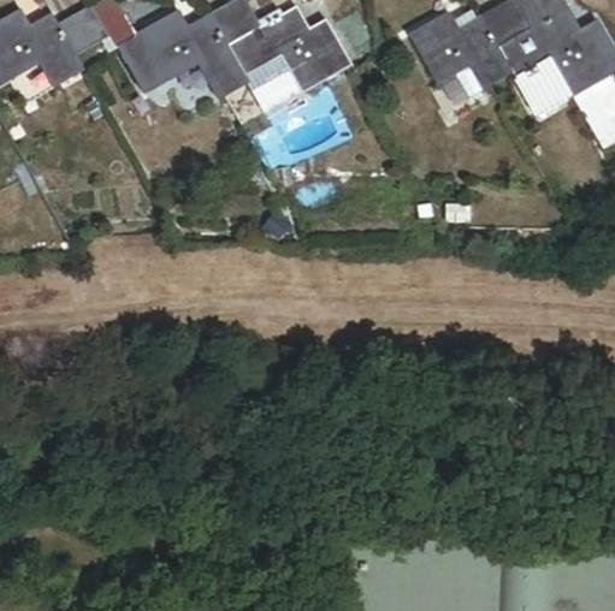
[(98,0),(90,5),(107,35),(113,46),(117,43),(135,34),(116,0),(98,0)]
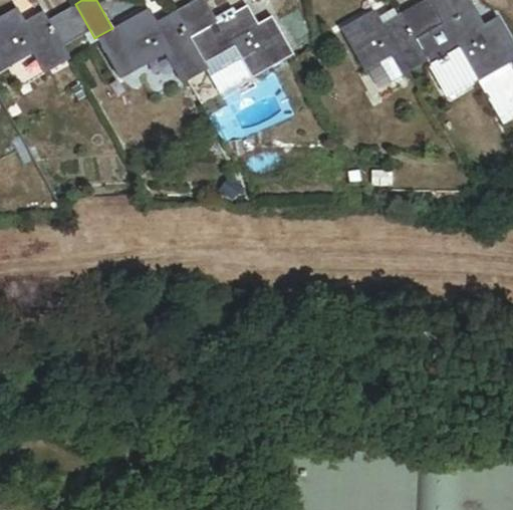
[(219,21),(206,0),(191,0),(190,1),(205,27),(219,21)]
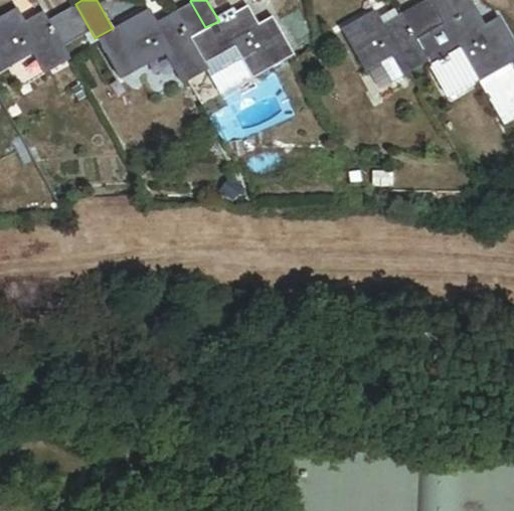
[(420,0),(415,3),(431,29),(444,22),(431,0),(420,0)]
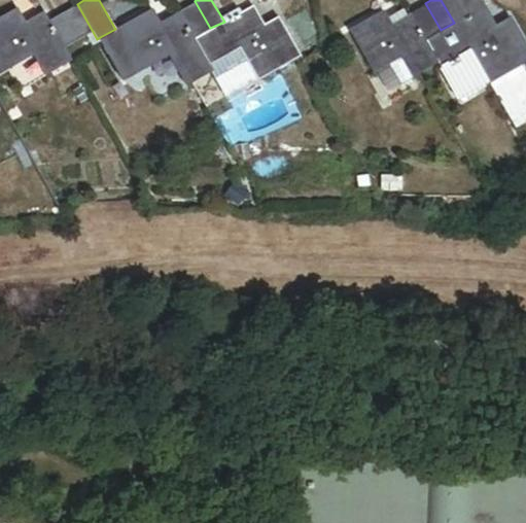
[(210,28),(195,1),(178,10),(179,12),(195,37),(210,28)]
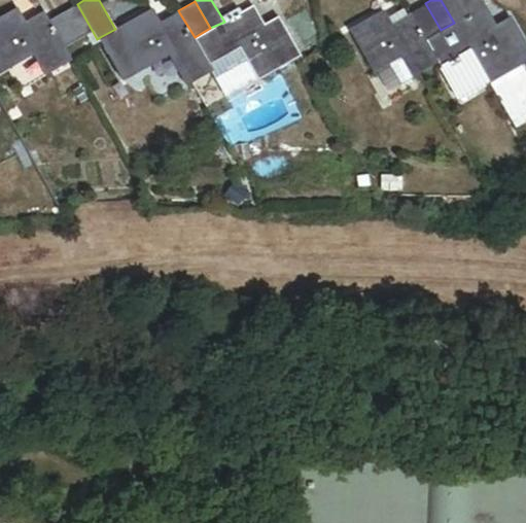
[(441,30),(425,3),(410,11),(411,13),(425,39),(431,35),(441,30)]
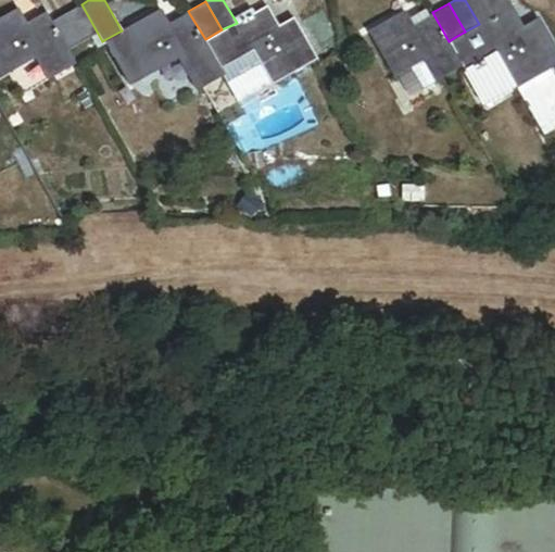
[(97,32),(82,4),(67,12),(83,39),(97,32)]
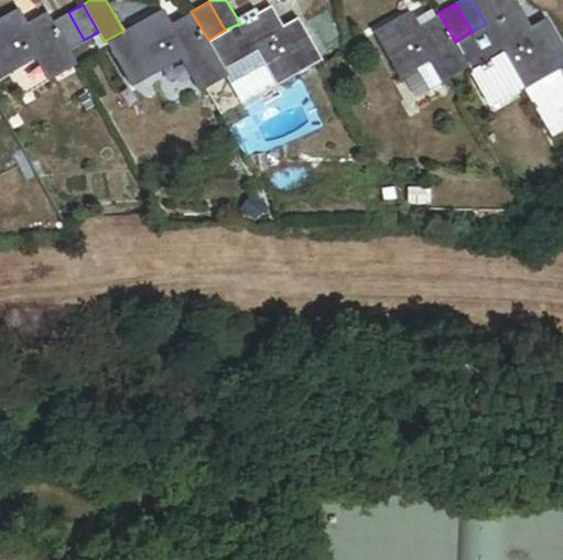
[(270,7),(240,23),(225,30),(208,40),(224,66),(258,47),(277,83),(321,60),(296,17),(281,25),(270,7)]
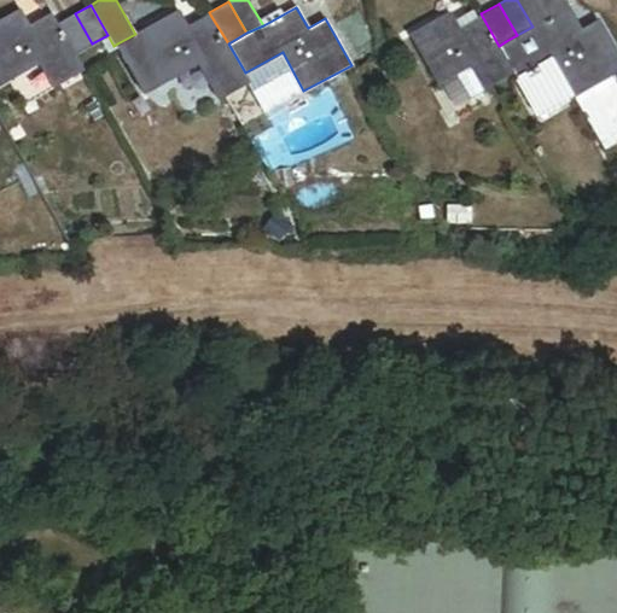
[(566,7),(533,27),(517,35),(506,41),(499,46),(507,59),(513,69),(549,48),(575,93),(604,144),(616,136),(616,83),(610,73),(616,68),(616,58),(595,21),(580,30),(566,7)]
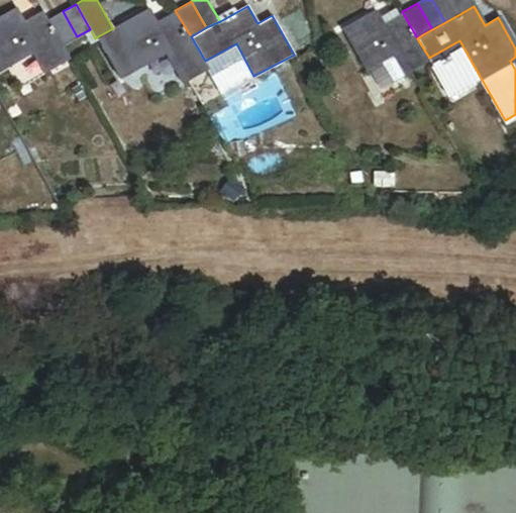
[(191,36),(176,12),(158,21),(149,7),(113,28),(98,36),(119,75),(171,47),(190,80),(210,68),(205,61),(191,36)]
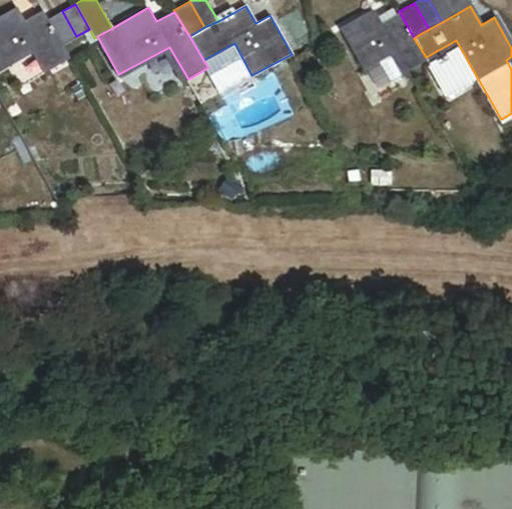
[(62,44),(48,18),(43,10),(25,21),(17,8),(0,17),(0,50),(8,65),(38,47),(50,68),(70,56),(62,44)]
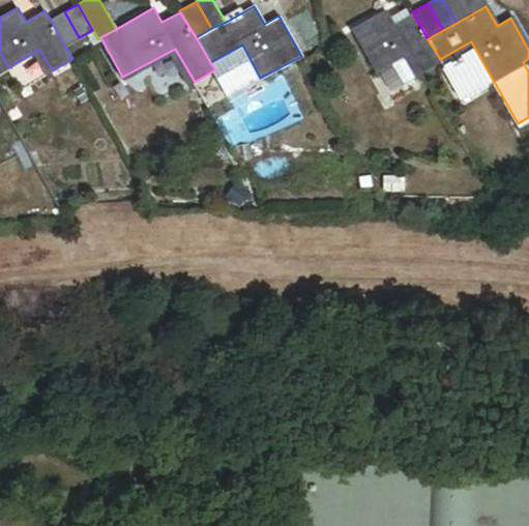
[(428,39),(413,13),(395,24),(387,10),(353,29),(376,69),(409,51),(421,72),(441,61),(440,59),(435,51),(428,39)]
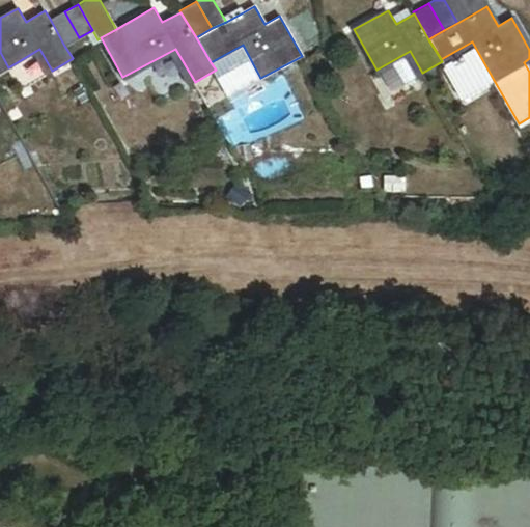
[(79,37),(64,11),(50,19),(64,46),(79,37)]
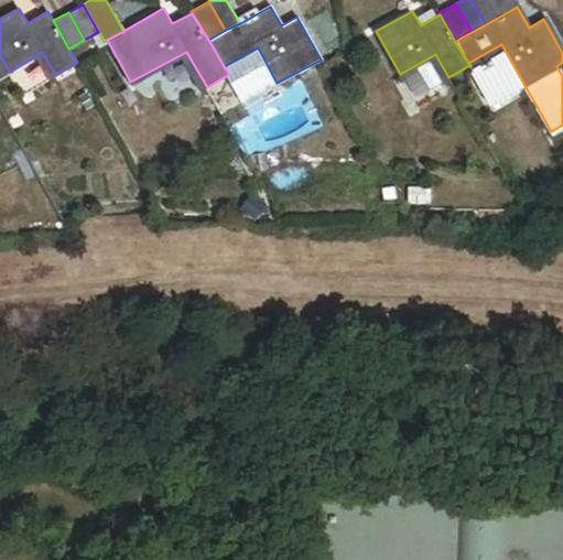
[(524,85),(501,44),(468,63),(469,65),(491,105),(524,85)]
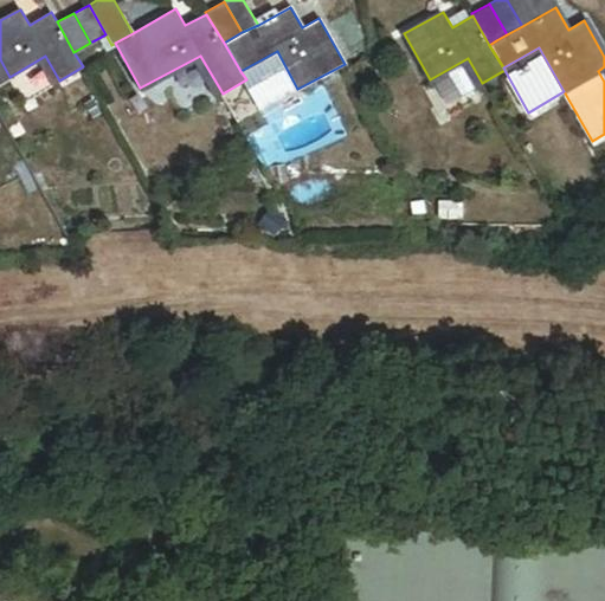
[(0,82),(10,77),(0,59),(0,82)]
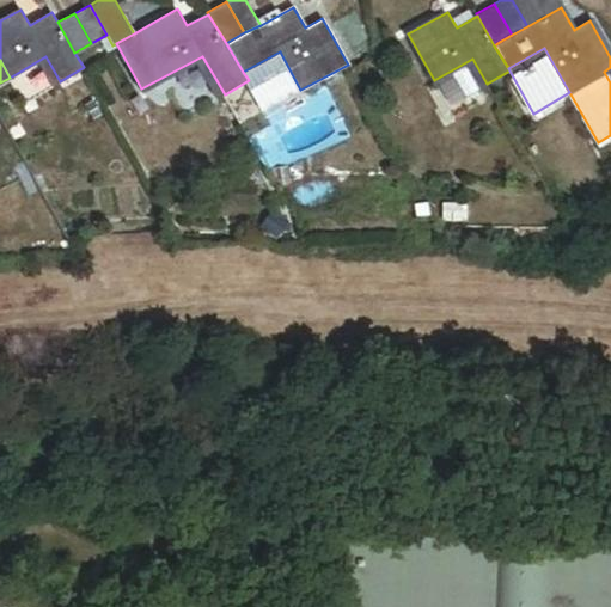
[(289,219),(273,207),(261,224),(277,235),(289,219)]
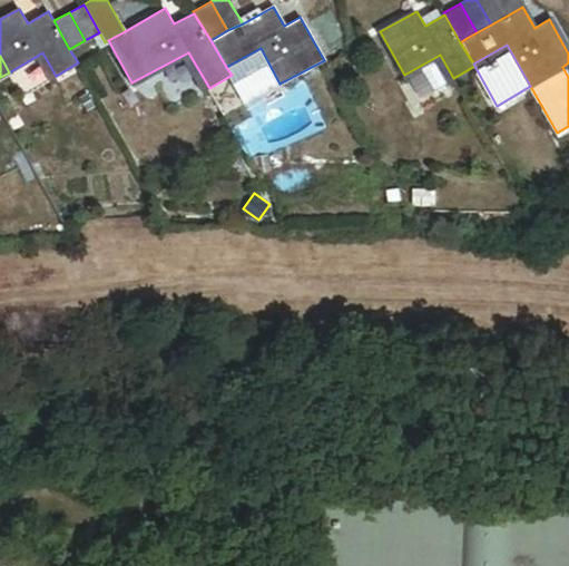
[(568,565),(568,507),(320,497),(316,565),(568,565)]
